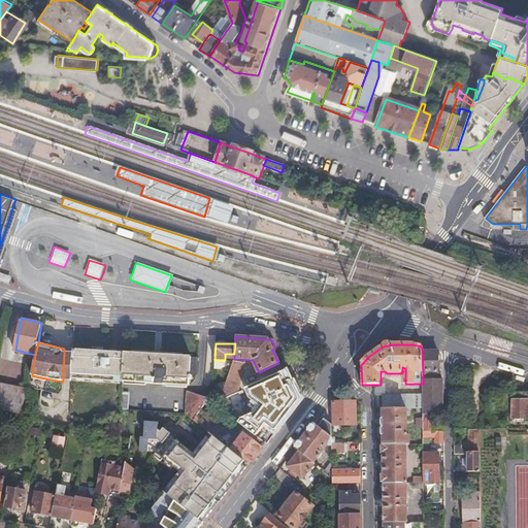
[(437,352),(422,347),(423,372),(437,372),(437,352)]
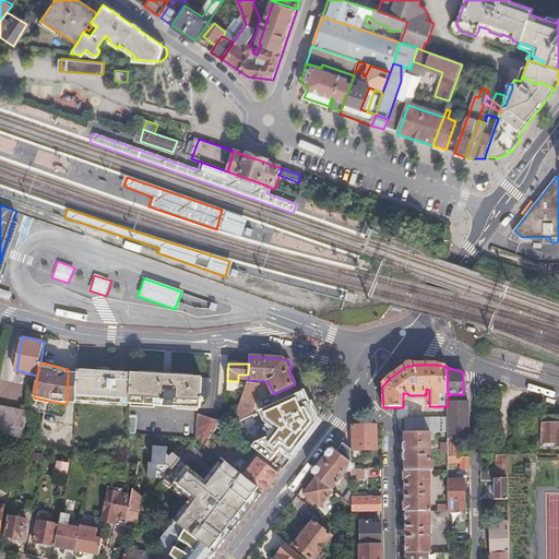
[(78,401),(131,402),(131,372),(78,371),(78,375),(78,401)]
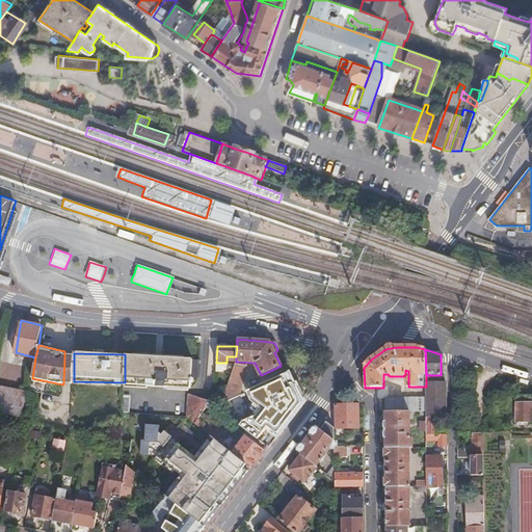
[(125,384),(189,388),(190,358),(125,354),(125,382),(125,384)]
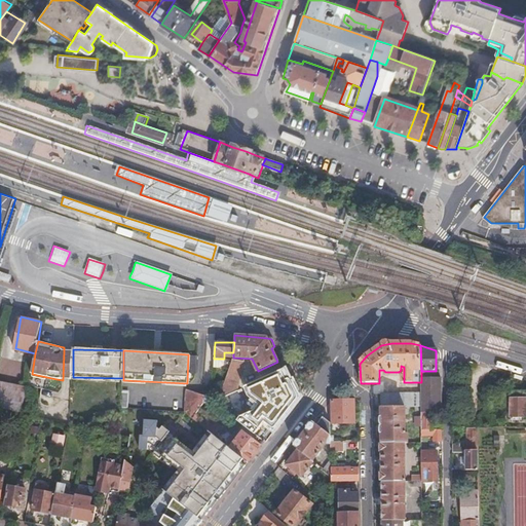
[(73,380),(73,377),(73,352),(64,351),(63,380),(73,380)]
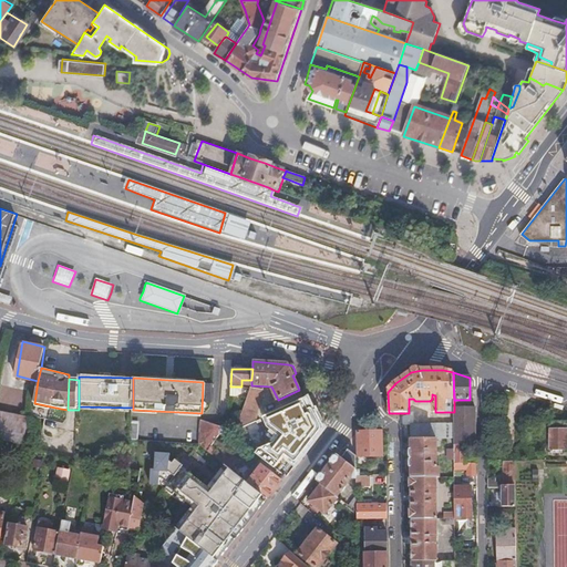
[(203,382),(202,413),(204,413),(205,402),(212,402),(213,384),(206,384),(206,382),(203,382)]
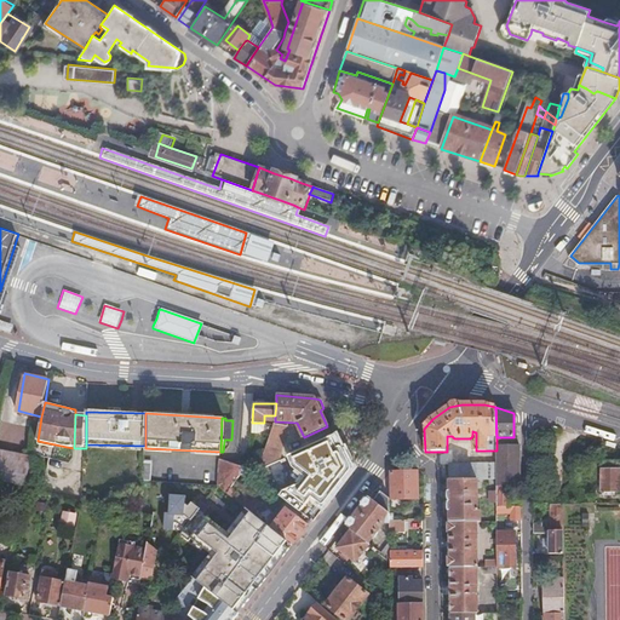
[(264,423),(252,423),(252,432),(258,432),(264,428),(264,423)]
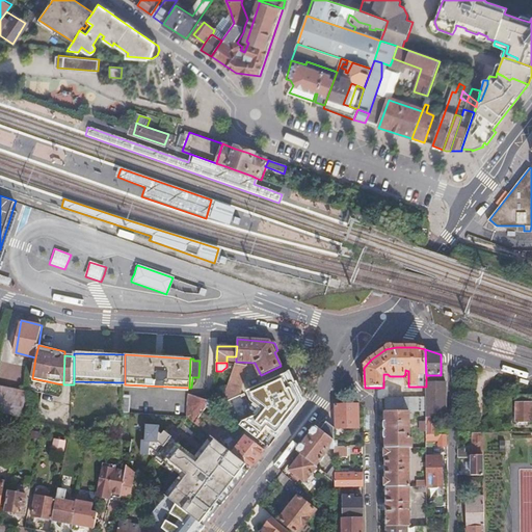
[(225,392),(236,365),(227,363),(227,367),(225,392)]
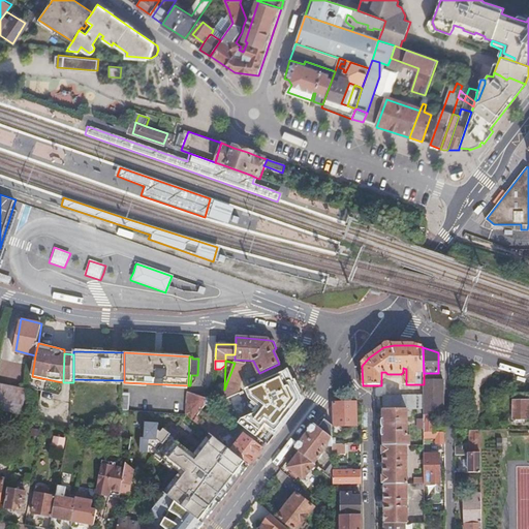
[(236,395),(240,393),(246,365),(235,363),(224,390),(220,389),(220,392),(219,401),(236,395)]
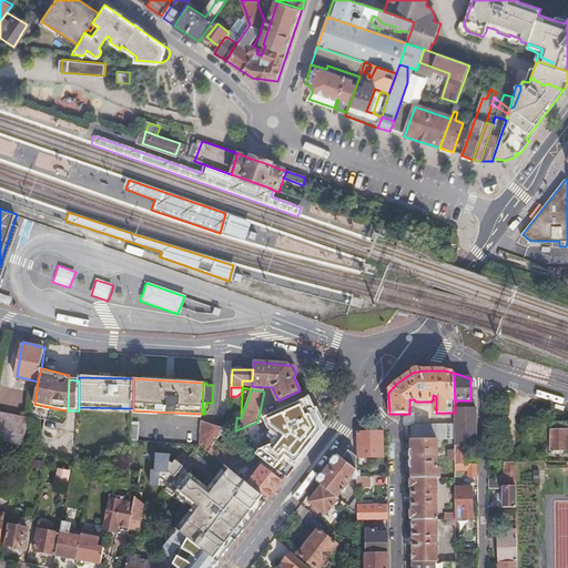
[(470,401),(455,401),(455,409),(455,413),(455,425),(455,439),(455,444),(464,444),(468,444),(476,444),(476,407),(470,401)]
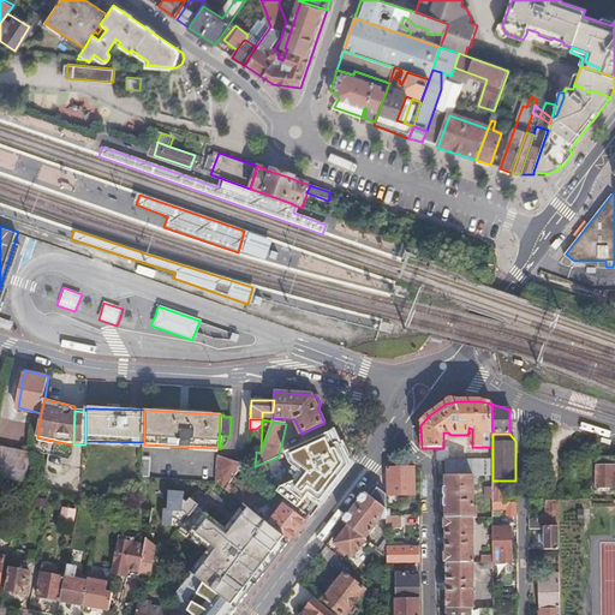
[(0,478),(25,485),(30,458),(0,449),(0,478)]
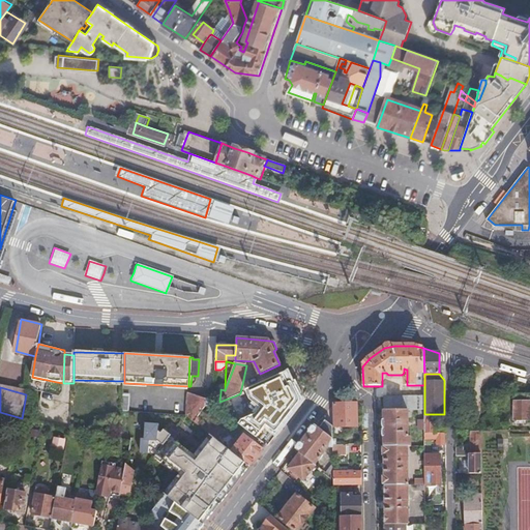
[(187,400),(206,401),(206,392),(187,391),(187,400)]
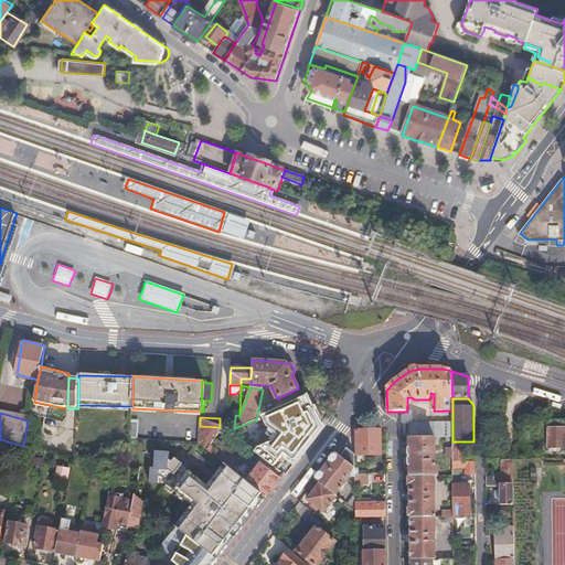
[(564,417),(546,417),(547,448),(548,448),(548,451),(560,450),(560,447),(564,447),(564,417)]
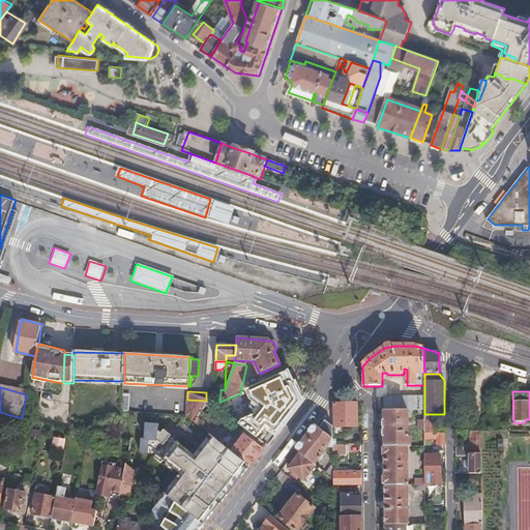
[(214,392),(206,392),(206,401),(214,401),(214,392)]
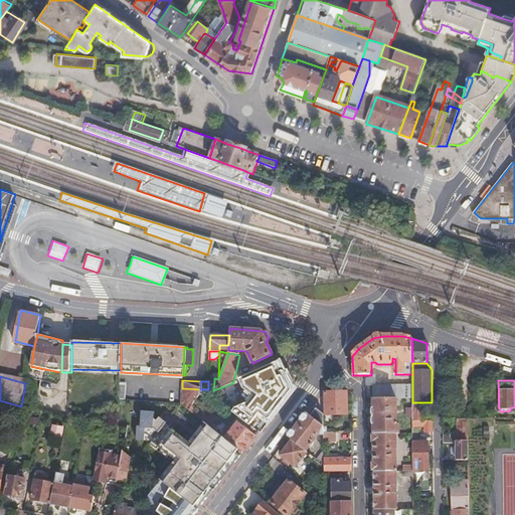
[(374,398),(395,398),(412,398),(412,385),(370,386),(370,398),(374,398)]
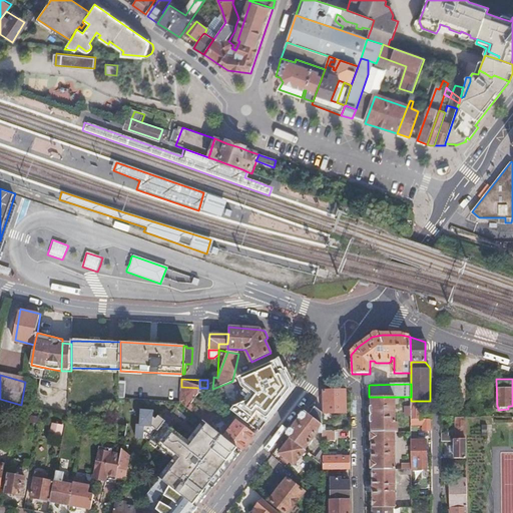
[(235,446),(241,451),(254,435),(251,433),(237,422),(231,430),(221,421),(219,423),(214,420),(215,417),(200,405),(198,408),(192,402),(199,393),(199,388),(181,387),(181,402),(193,412),(206,422),(235,446)]
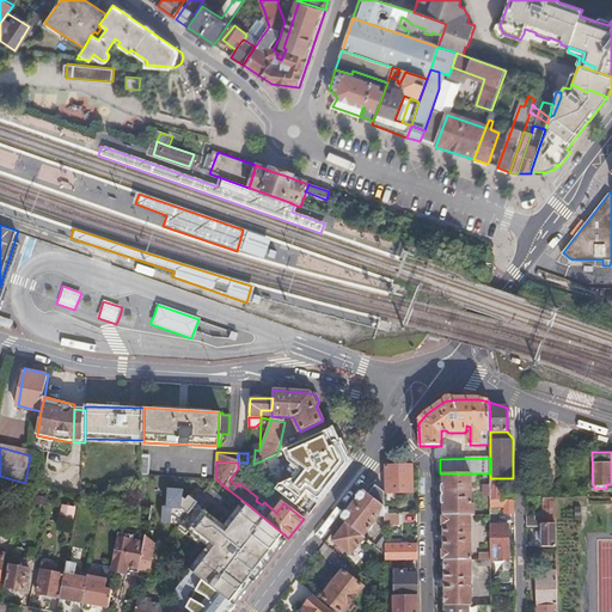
[(142,479),(152,479),(152,464),(142,463),(142,479)]
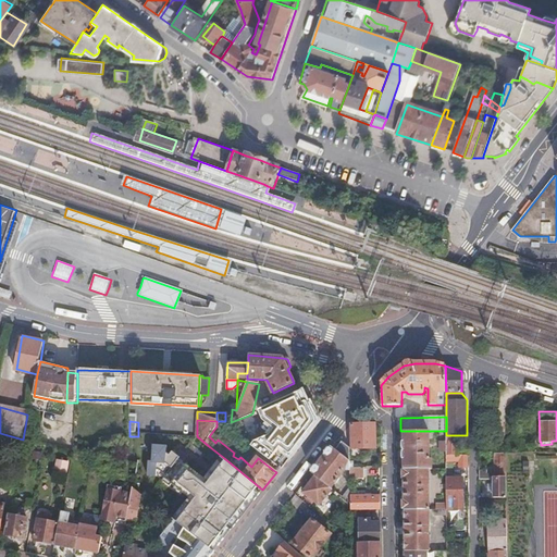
[(375,447),(375,424),(351,424),(351,447),(375,447)]
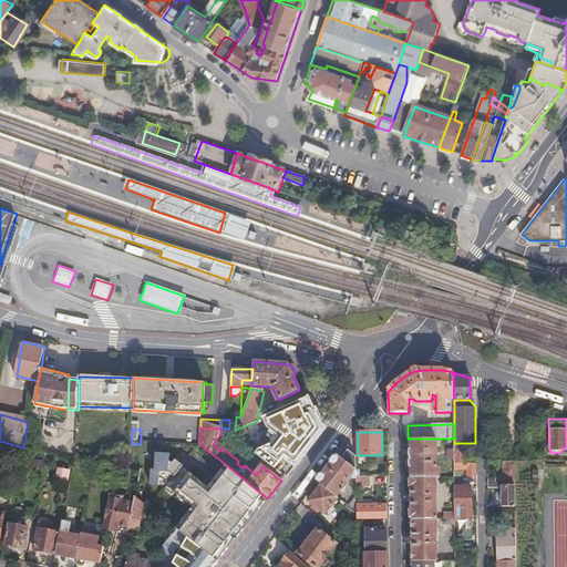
[(436,467),(435,439),(412,439),(412,477),(436,477),(439,477),(439,467),(436,467)]
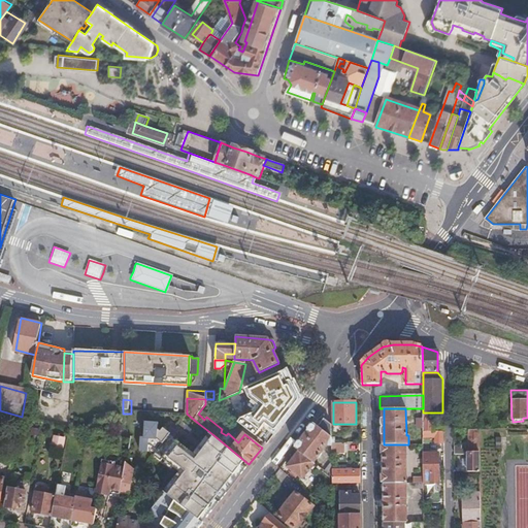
[(0,418),(20,423),(21,421),(22,417),(0,410),(0,418)]
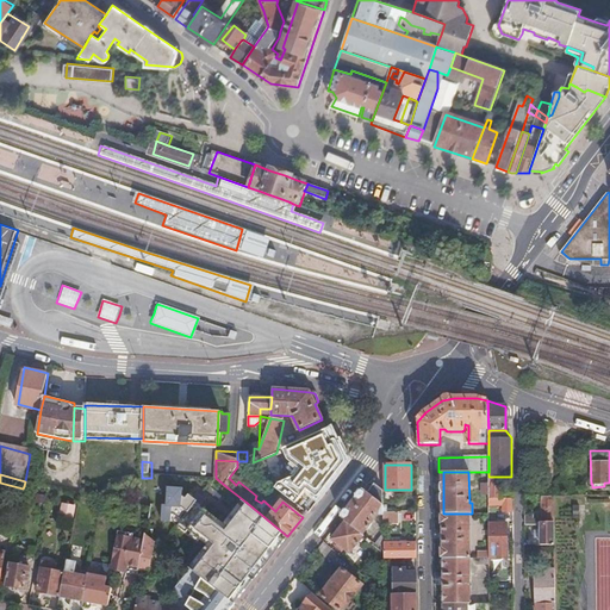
[(498,477),(489,477),(489,484),(489,495),(489,498),(496,498),(499,498),(498,477)]
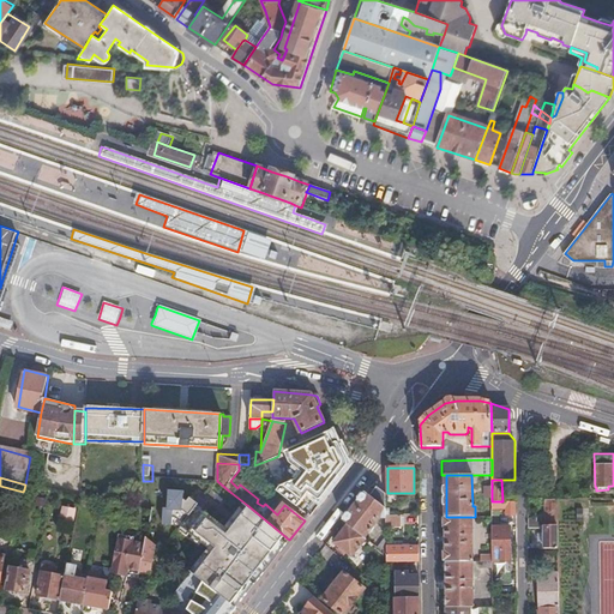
[(372,486),(344,522),(349,525),(366,539),(368,536),(366,534),(380,516),(385,516),(385,494),(378,487),(375,486),(372,486)]
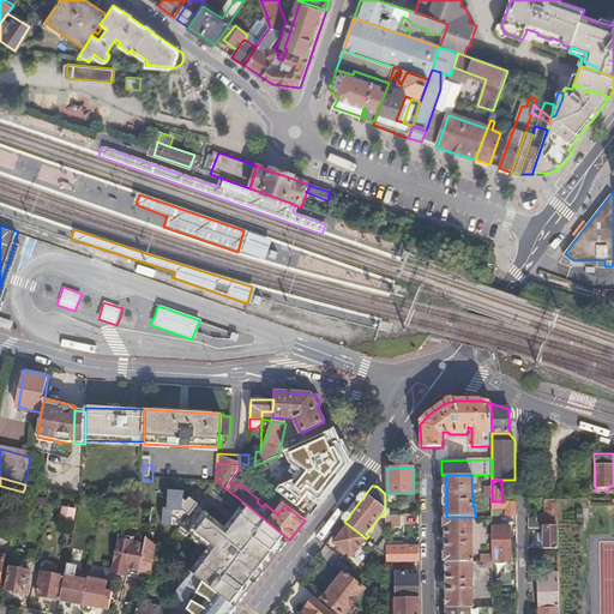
[(557,525),(557,501),(546,501),(546,524),(536,524),(536,517),(528,517),(528,527),(545,525),(557,525)]
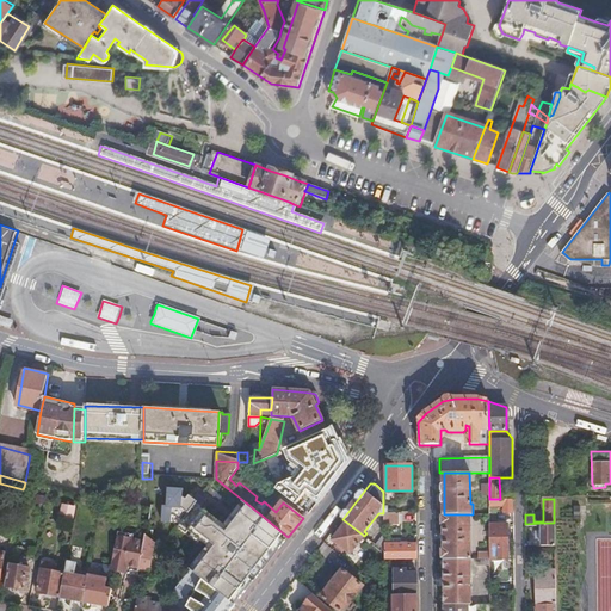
[(226,599),(281,531),(246,503),(228,524),(207,506),(204,510),(196,503),(181,519),(190,525),(186,529),(209,548),(191,571),(226,599)]
